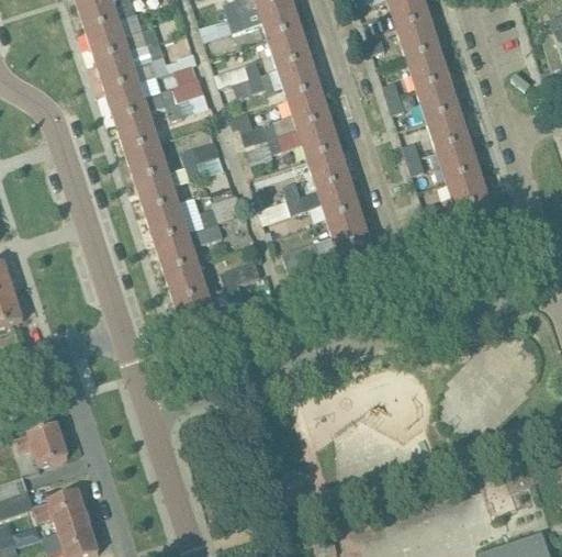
[(79,0),(76,1),(86,32),(119,21),(112,0),(79,0)]
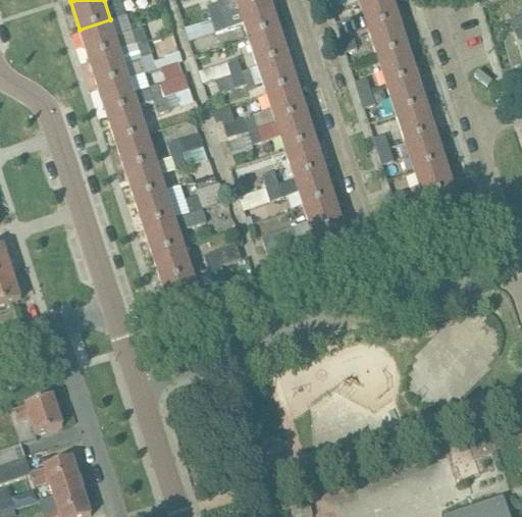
[(211,18),(223,14),(219,0),(207,4),(211,18)]
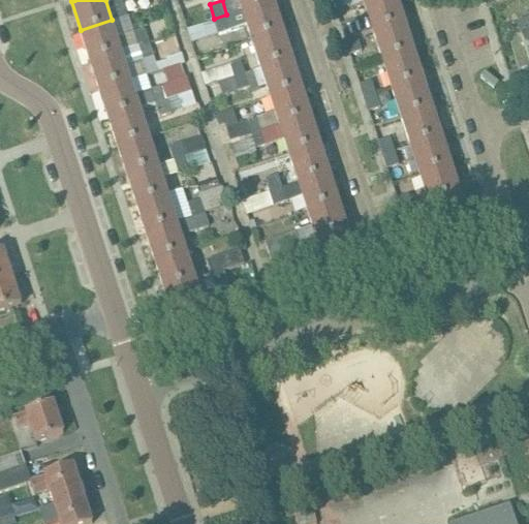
[(240,0),(243,9),(271,0),(240,0)]
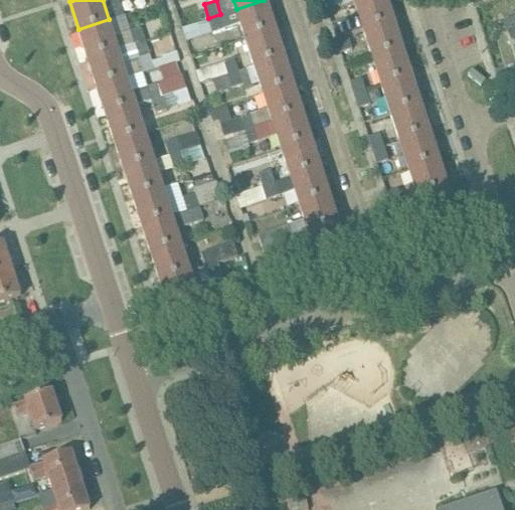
[(276,26),(267,0),(264,0),(236,9),(245,36),(276,26)]
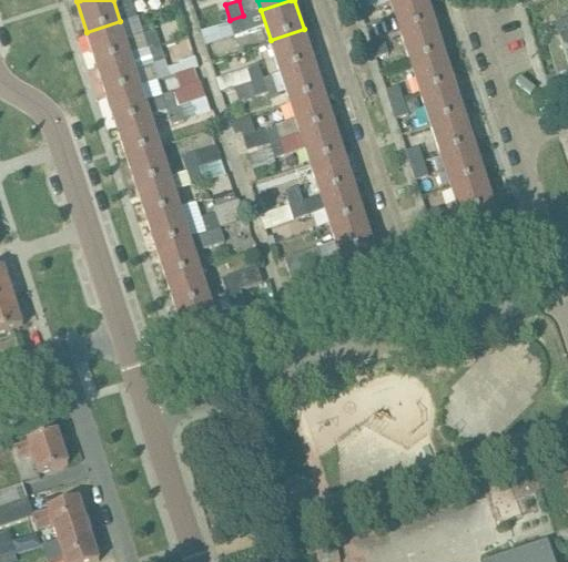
[(434,20),(427,0),(394,0),(391,1),(395,14),(366,24),(372,41),(384,37),(401,31),(434,20)]
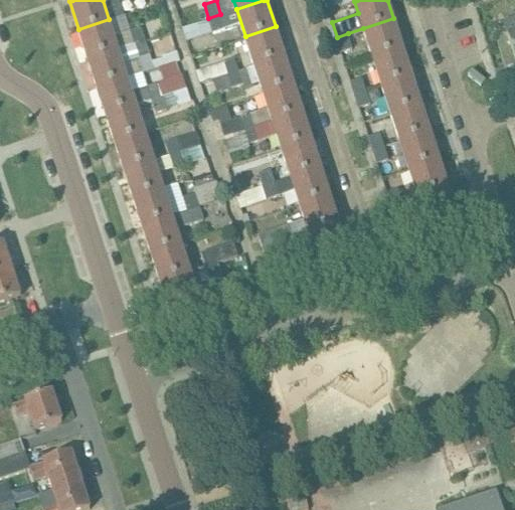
[(208,18),(213,30),(225,26),(220,14),(208,18)]
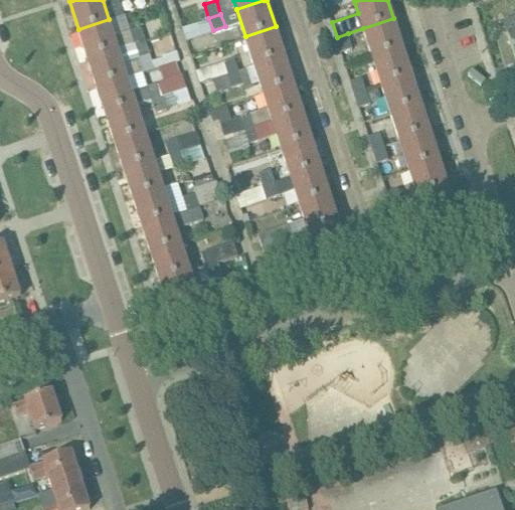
[(372,56),(402,46),(393,18),(363,28),(372,56)]
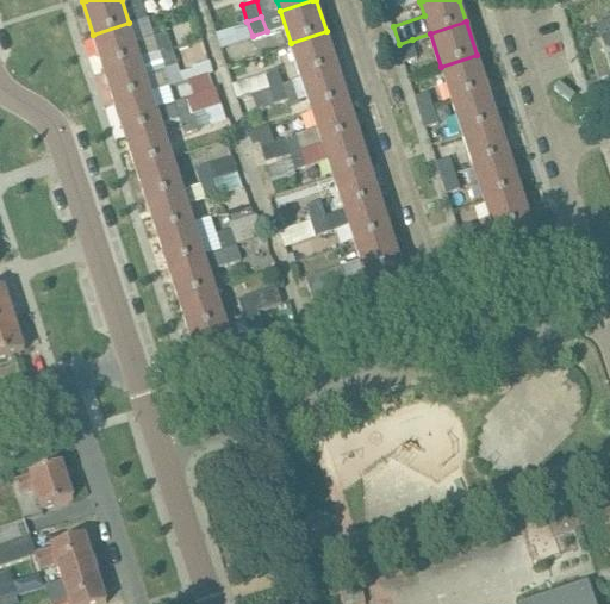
[(167,30),(135,41),(129,23),(93,35),(104,68),(173,47),(167,30)]
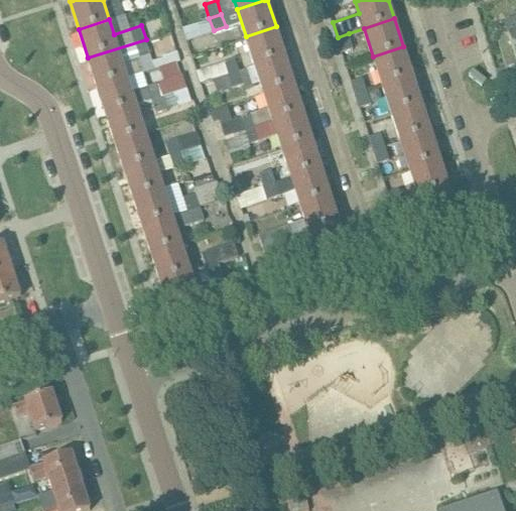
[(285,54),(276,26),(246,36),(255,65),(285,54)]
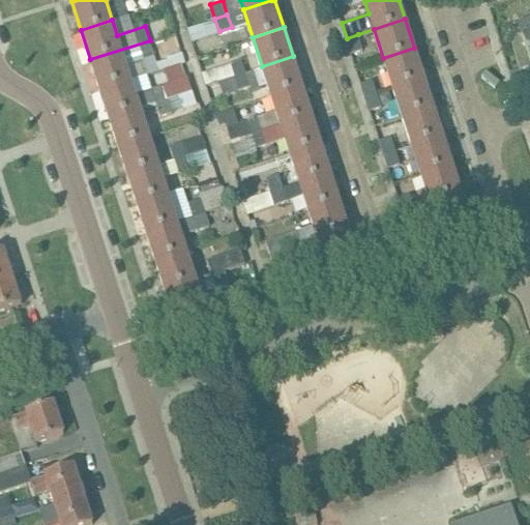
[(523,37),(511,40),(520,66),(529,62),(529,30),(522,33),(523,37)]
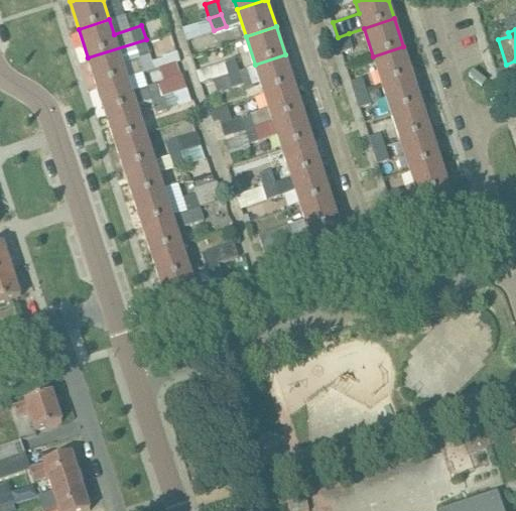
[(342,50),(353,46),(349,33),(338,37),(342,50)]
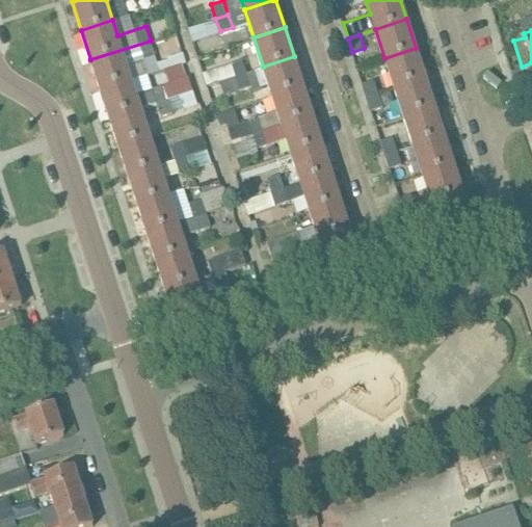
[(131,78),(126,62),(155,53),(151,41),(90,59),(100,87),(131,78)]
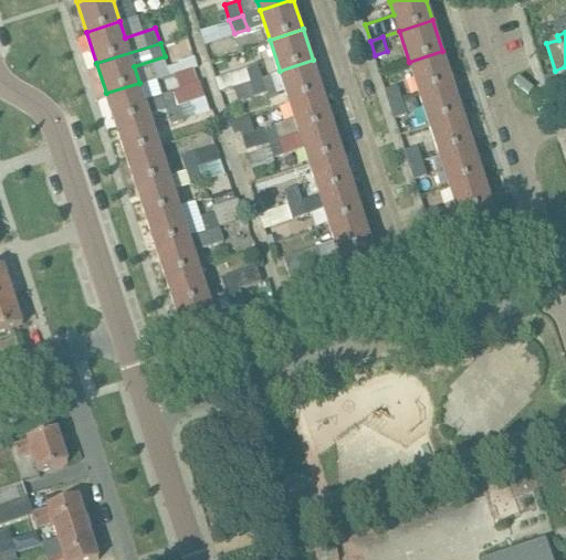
[(419,92),(452,81),(442,51),(409,62),(419,92)]
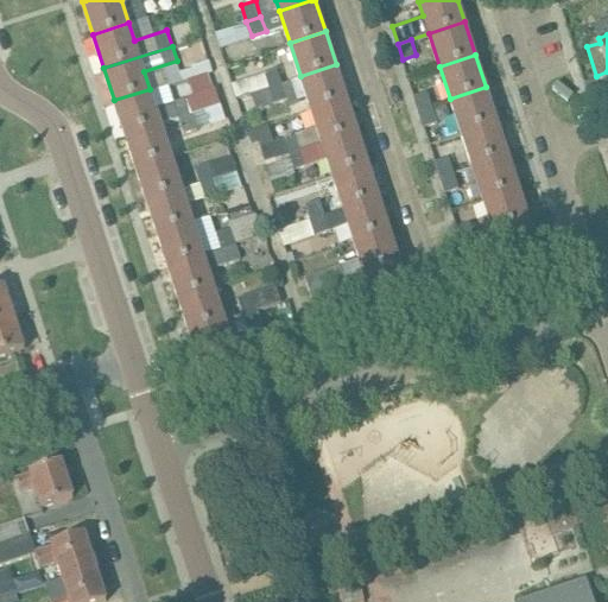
[(311,108),(347,96),(336,64),(301,76),(311,108)]
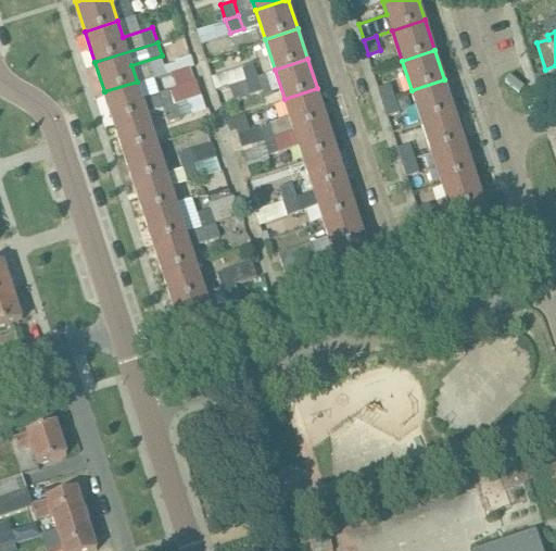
[(253,60),(240,64),(245,79),(258,75),(253,60)]
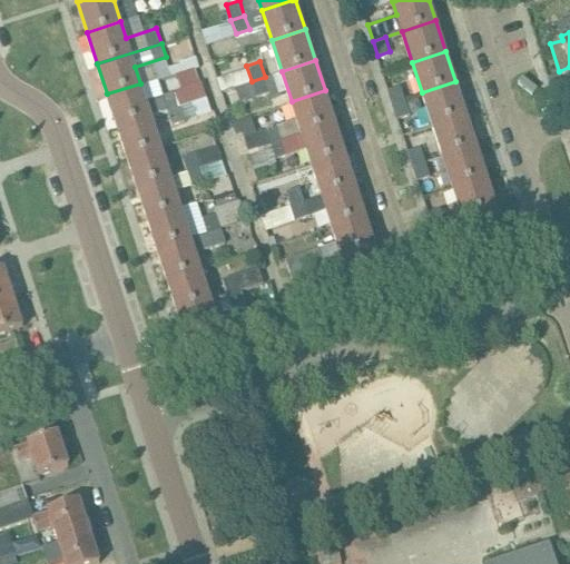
[(228,73),(217,77),(222,90),(233,87),(228,73)]
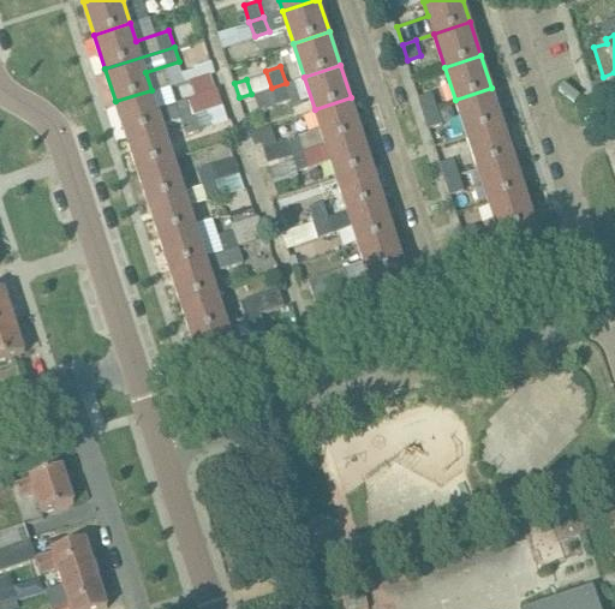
[(256,109),(291,97),(286,83),(272,88),(251,94),(239,97),(244,111),(256,107),(256,109)]
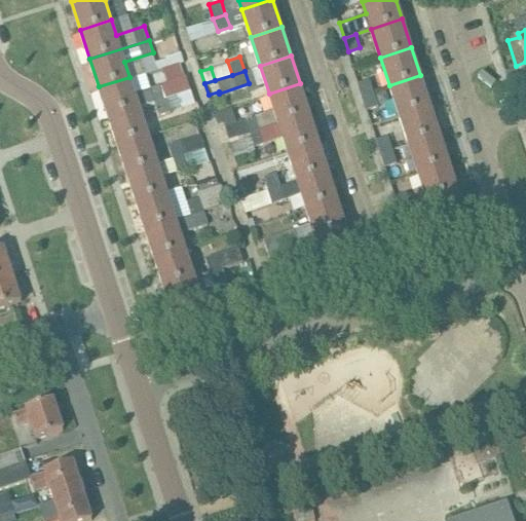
[(167,80),(162,82),(167,96),(188,88),(190,88),(186,74),(185,75),(167,80)]
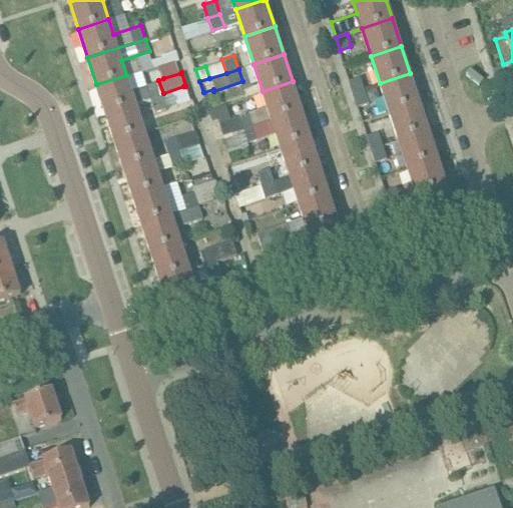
[(419,101),(410,73),(380,83),(389,111),(419,101)]
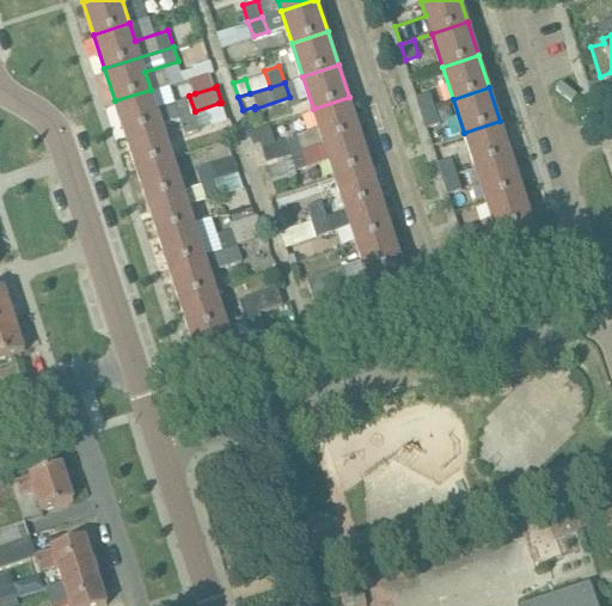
[(126,134),(161,122),(151,90),(115,101),(126,134)]
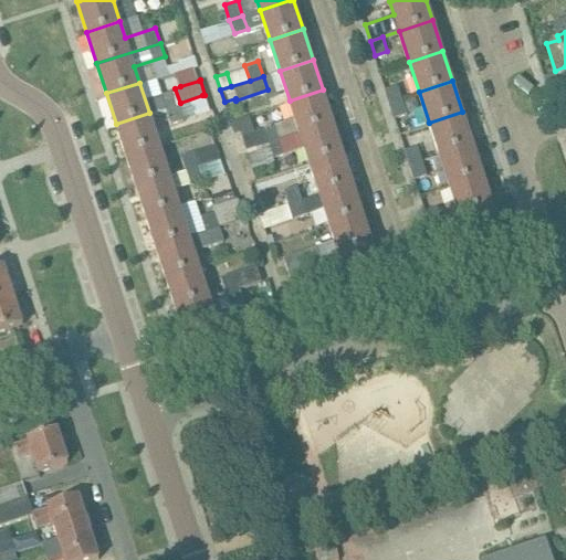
[(398,83),(385,87),(390,102),(402,97),(398,83)]
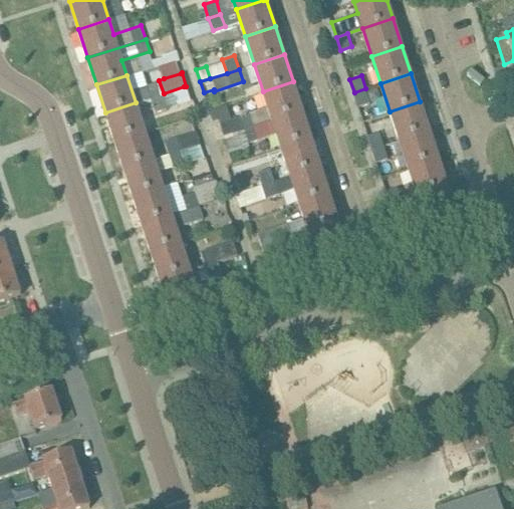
[(151,97),(164,93),(159,80),(147,84),(151,97)]
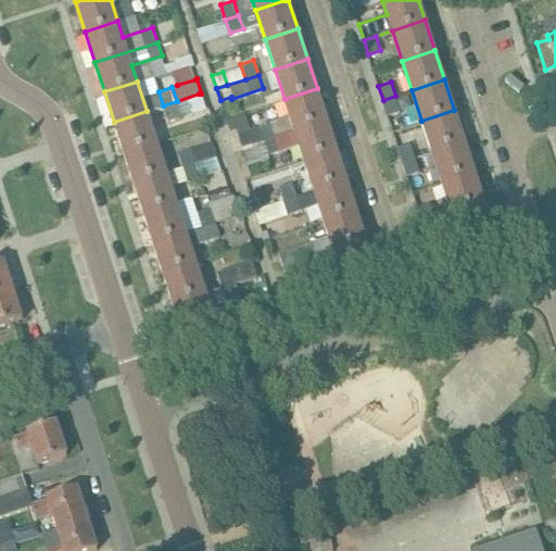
[(327,119),(317,88),(285,99),(289,114),(238,132),(242,146),(327,119)]
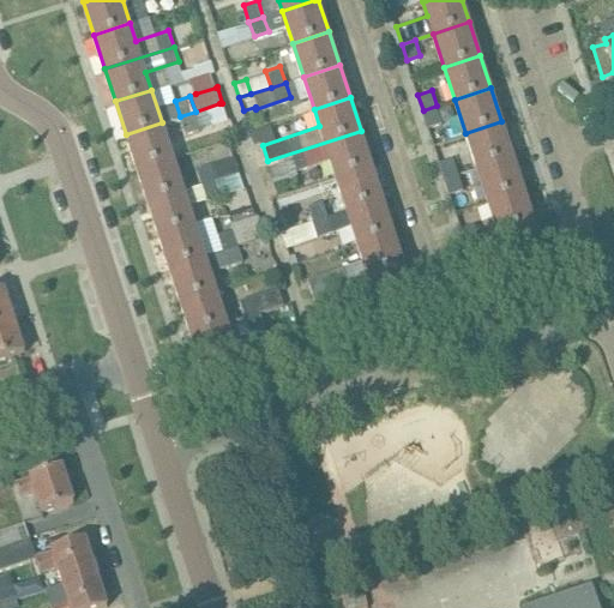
[(423,110),(428,126),(441,121),(437,106),(423,110)]
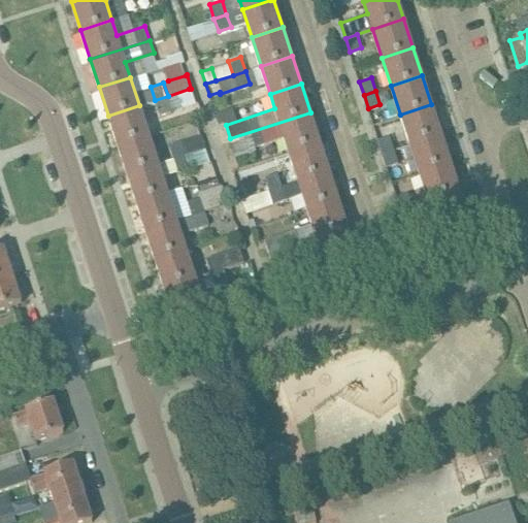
[(168,96),(155,100),(159,113),(172,109),(168,96)]
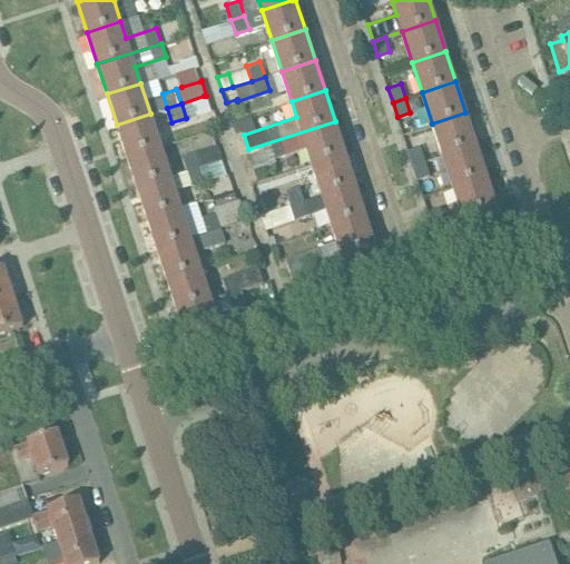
[(475,142),(465,112),(432,124),(442,154),(475,142)]
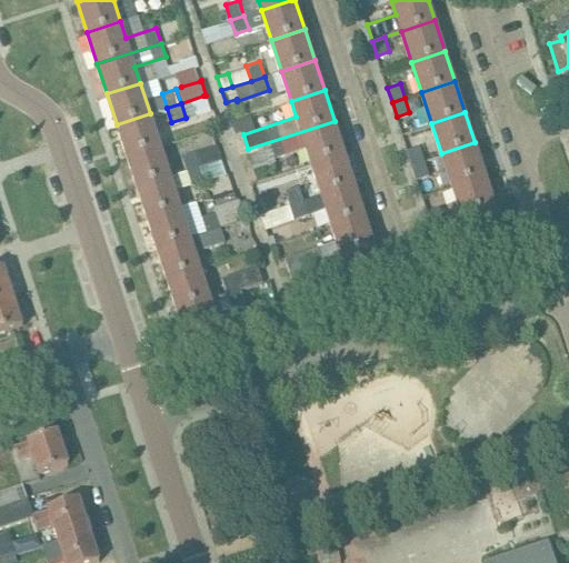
[(127,154),(160,144),(150,113),(117,124),(127,154)]
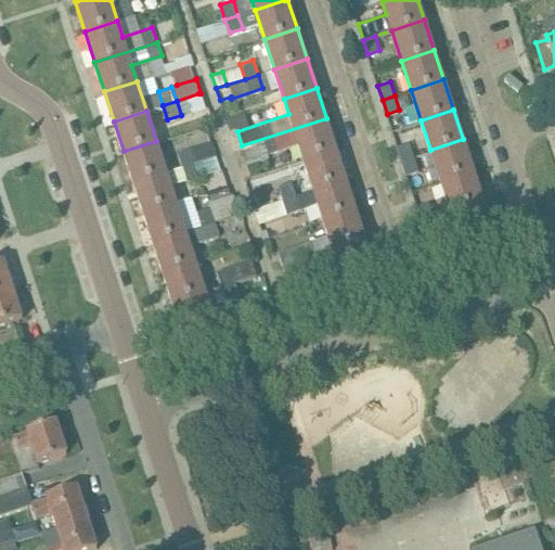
[(326,118),(242,145),(247,164),(270,156),(269,152),(298,142),(302,158),(336,148),(326,118)]
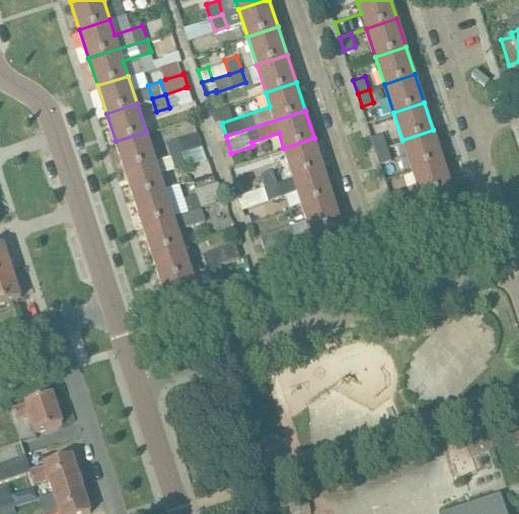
[(170,154),(182,150),(203,144),(198,130),(166,141),(170,154)]
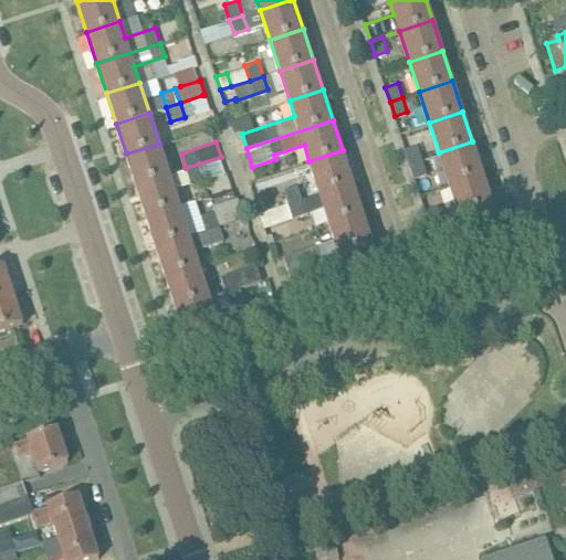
[(482,172),(472,143),(472,141),(439,152),(449,183),(482,172)]
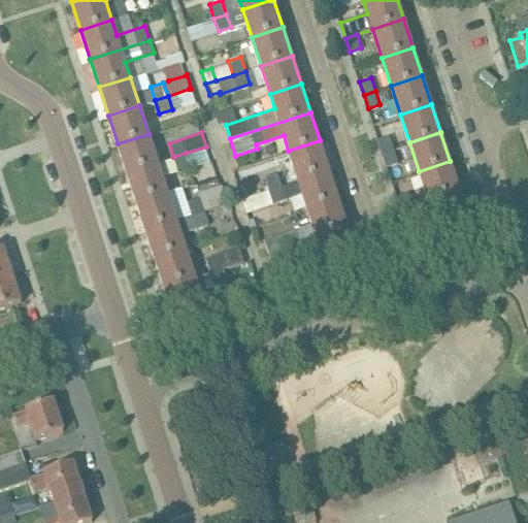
[(158,162),(149,134),(118,143),(127,172),(158,162)]
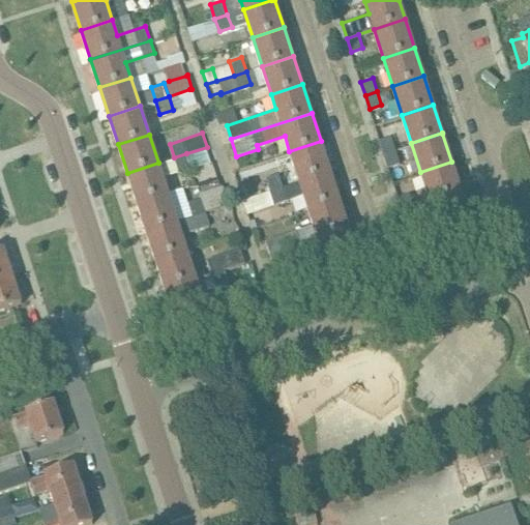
[(383,152),(395,148),(391,135),(379,139),(383,152)]
